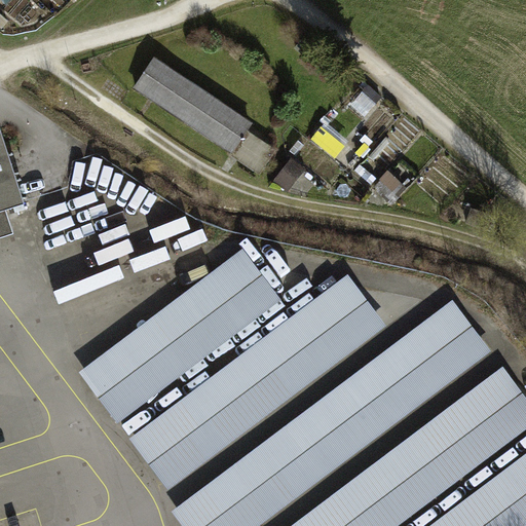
[(153,59),(134,88),(234,155),(254,126),(153,59)]
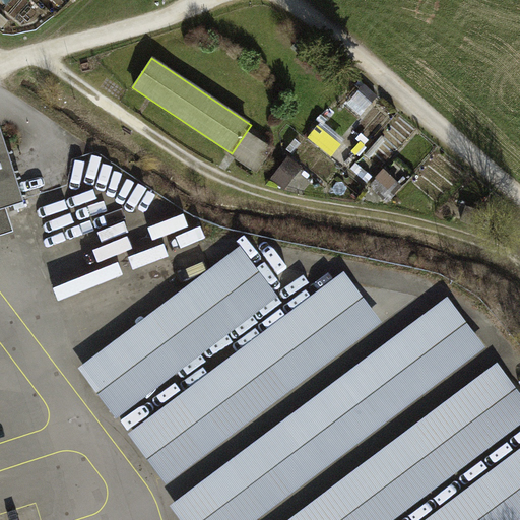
[(3,126),(0,126),(0,237),(16,232),(9,209),(27,204),(3,126)]
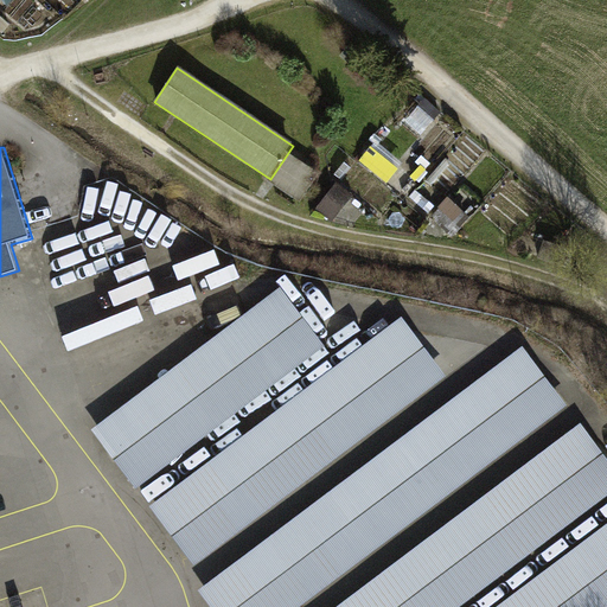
[(280,287),(94,430),(140,490),(325,346),(280,287)]
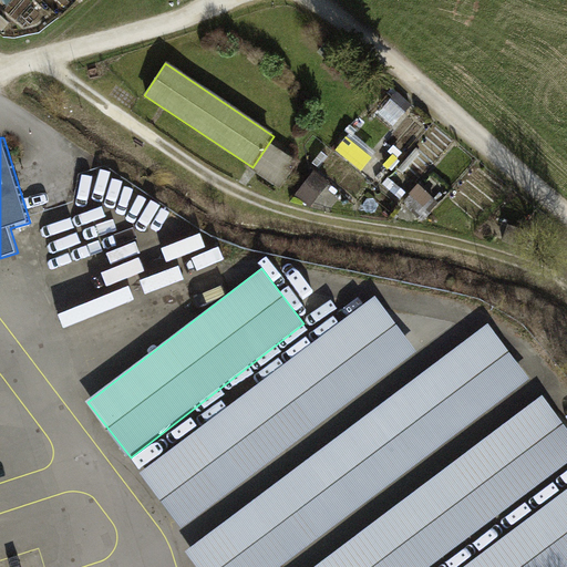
[(379,299),(144,473),(184,527),(419,353),(379,299)]
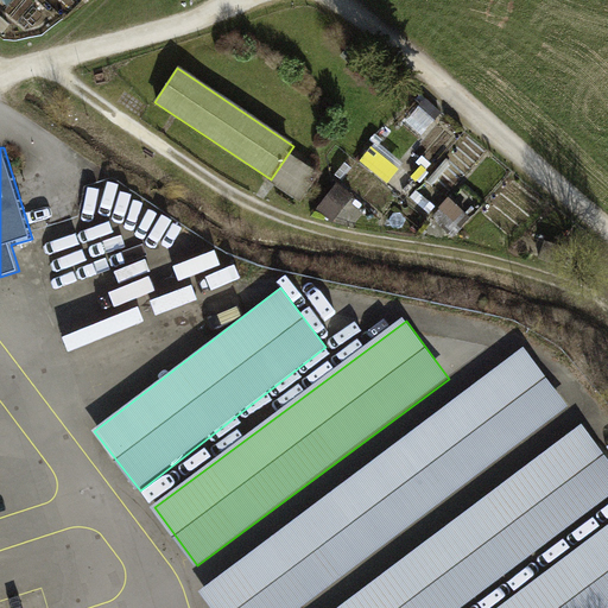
[(525,350),(198,595),(207,607),(296,607),(567,406),(525,350)]
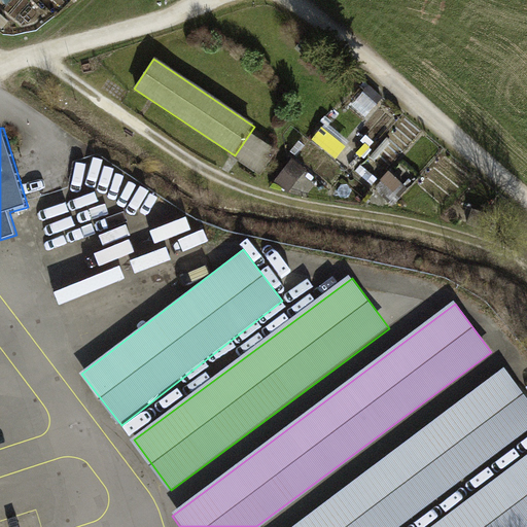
[(399,526),(526,432),(526,401),(503,370),(295,526),(399,526)]
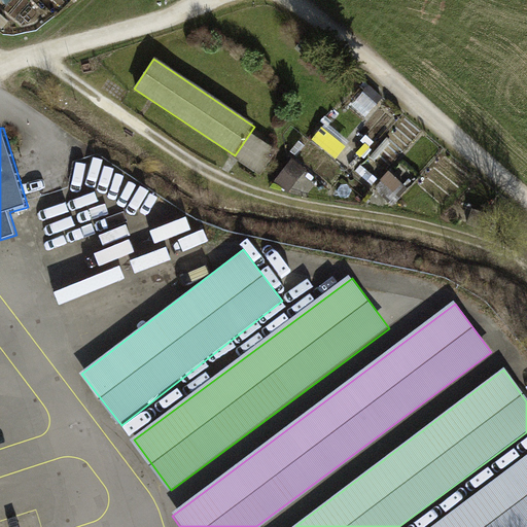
[(526,526),(526,456),(433,526),(526,526)]
